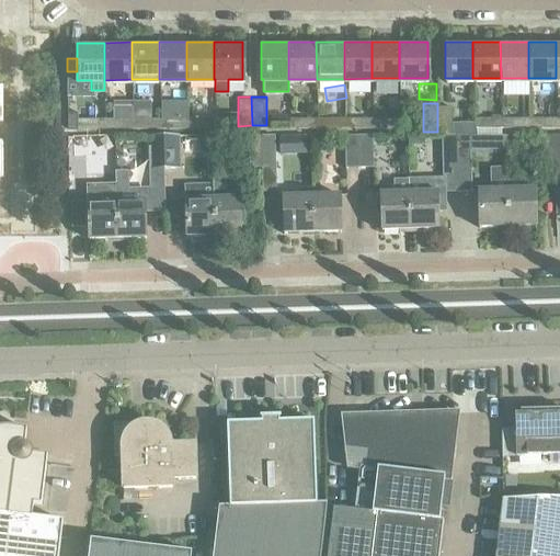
[(450,103),(437,103),(437,132),(441,132),(450,132),(450,131),(450,120),(450,103)]
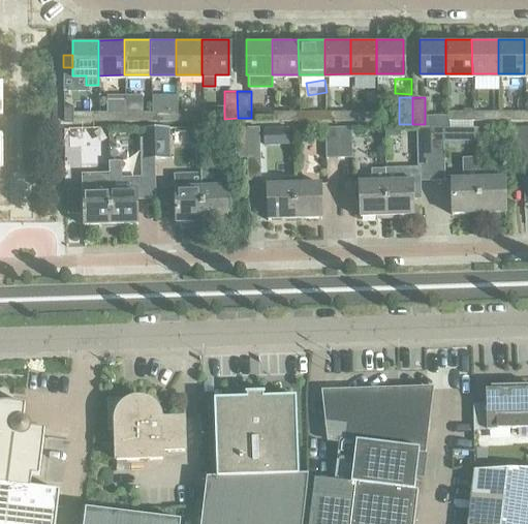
[(375,118),(374,108),(350,109),(350,118),(375,118)]
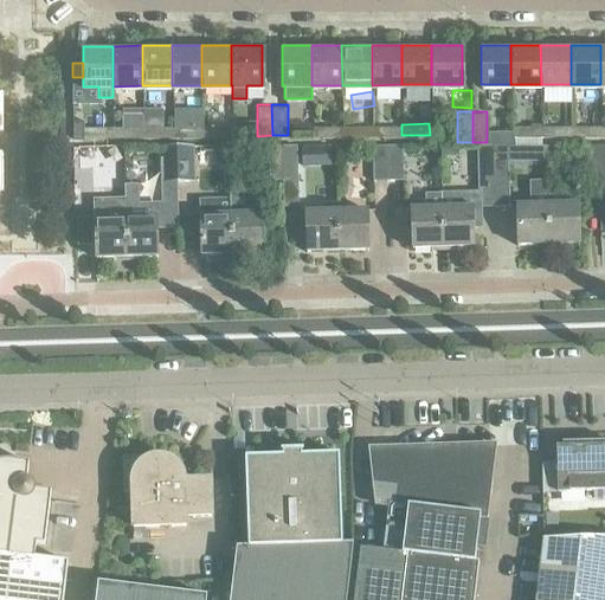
[(541,135),(541,123),(512,123),(512,135),(541,135)]
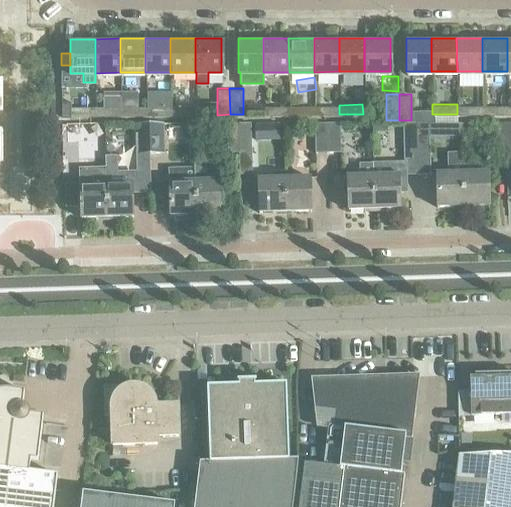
[(482,104),(457,104),(457,114),(482,114),(482,104)]
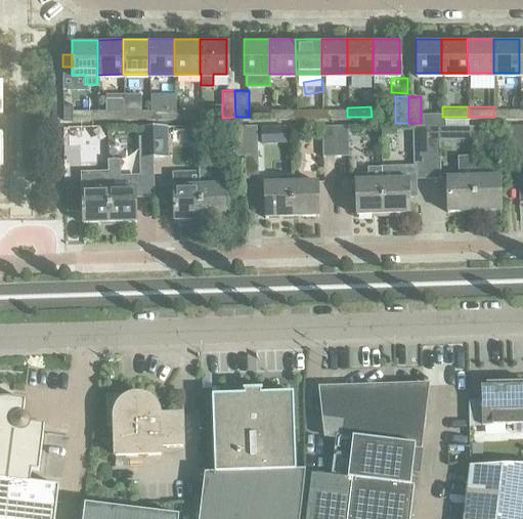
[(519,117),(519,106),(493,106),(493,117),(519,117)]
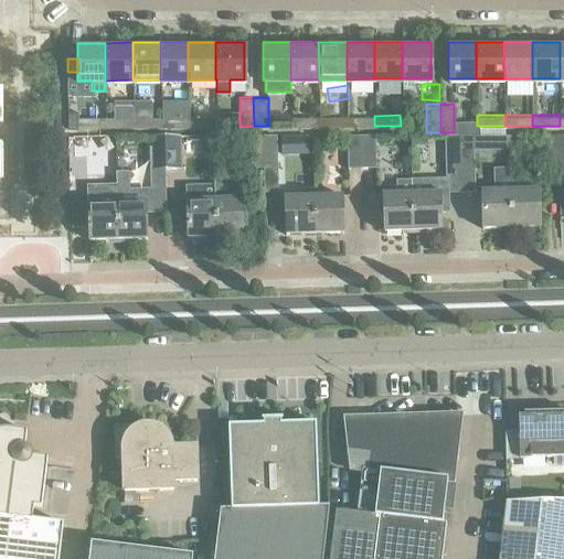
[(105,127),(105,116),(76,116),(76,127),(105,127)]
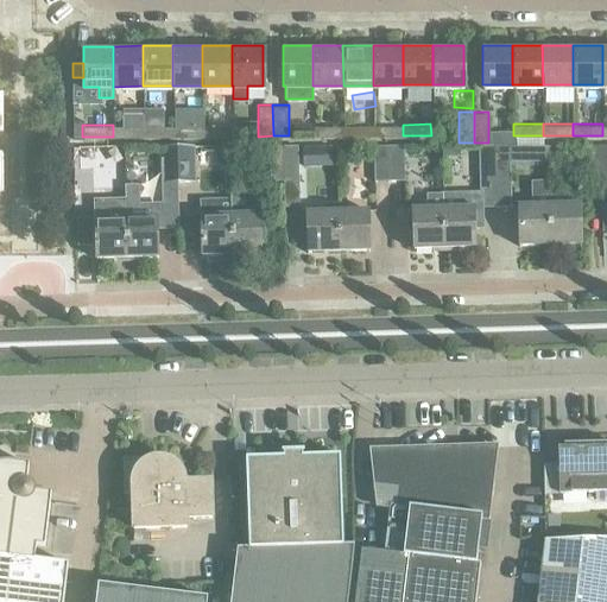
[(143,137),(143,125),(113,125),(113,137),(143,137)]
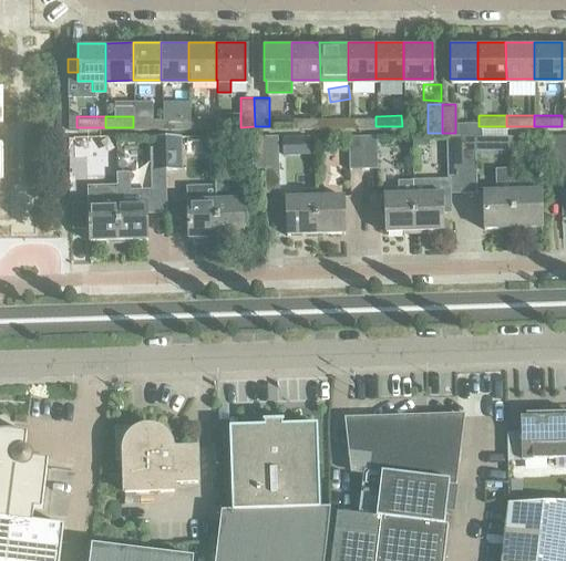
[(161,116),(133,116),(133,127),(162,126),(161,116)]
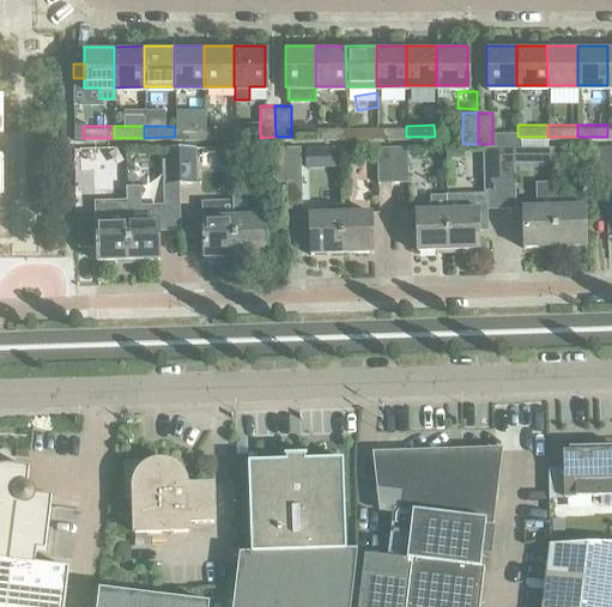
[(205,137),(205,126),(174,126),(175,137),(205,137)]
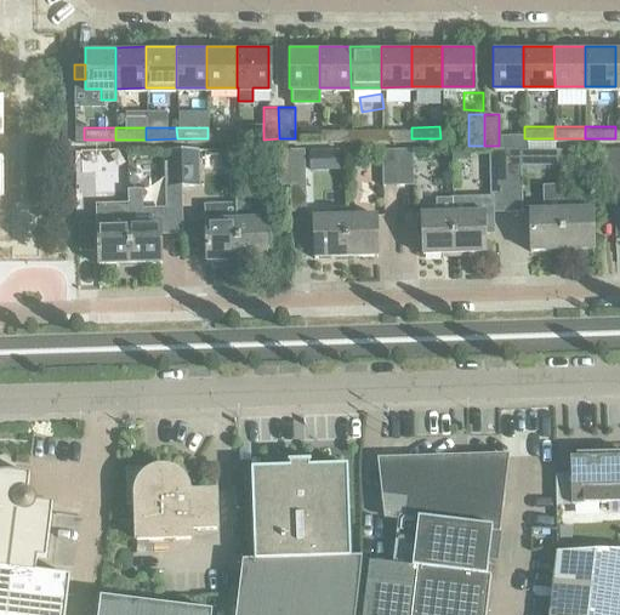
[(234,127),(208,127),(208,138),(233,138),(239,138),(239,127),(234,127)]
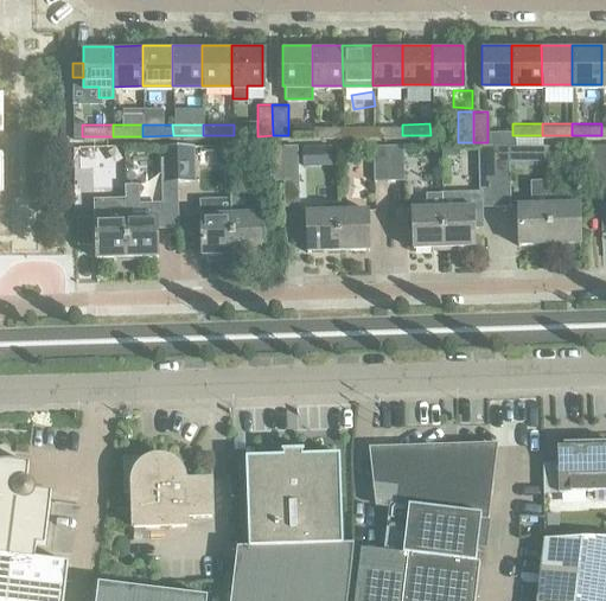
[(343,136),(343,125),(312,125),(312,136),(343,136)]
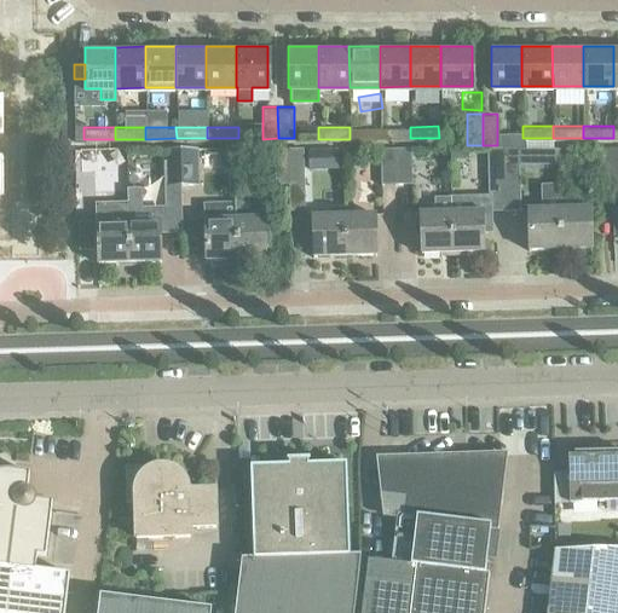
[(380,127),(350,127),(350,139),(380,138),(380,127)]
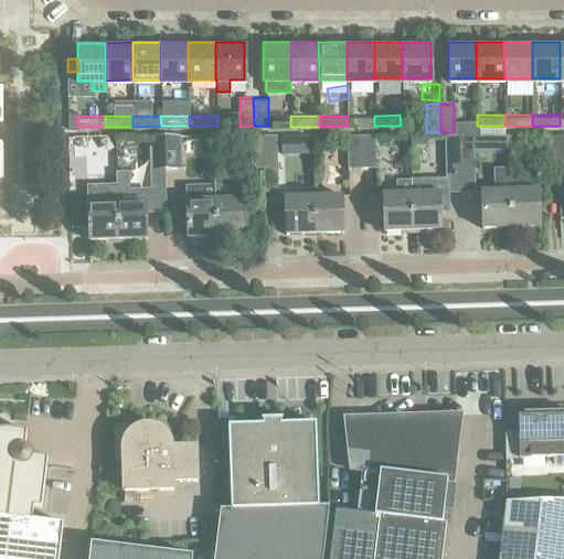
[(374,126),(374,116),(347,116),(347,126),(374,126)]
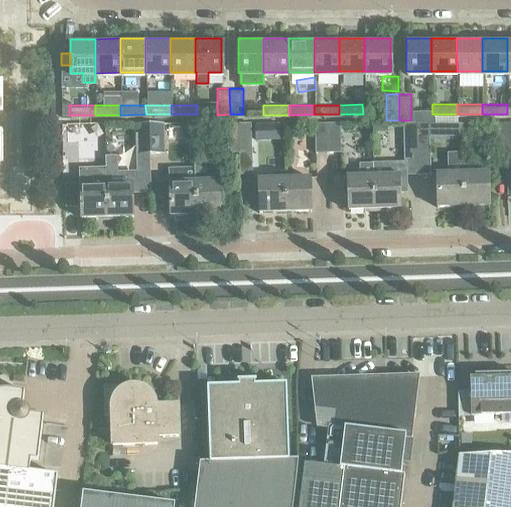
[(411,120),(402,120),(403,150),(415,150),(414,119),(411,119),(411,120)]
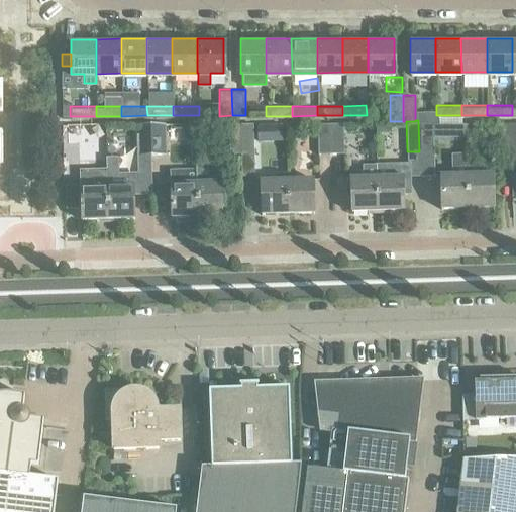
[(432,120),(419,121),(420,150),(433,150),(432,120)]
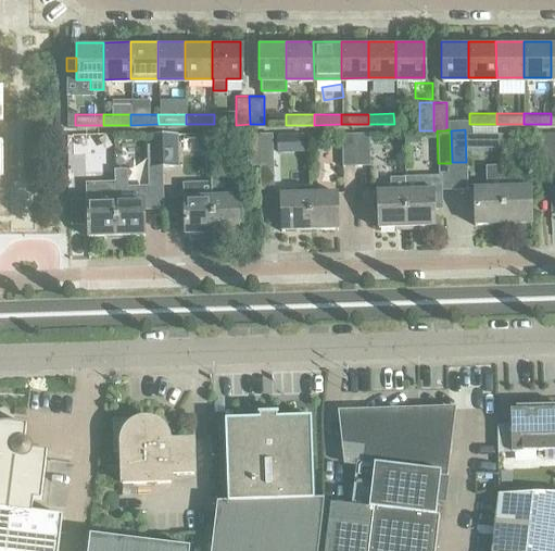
[(70,130),(71,163),(85,162),(84,130),(70,130)]
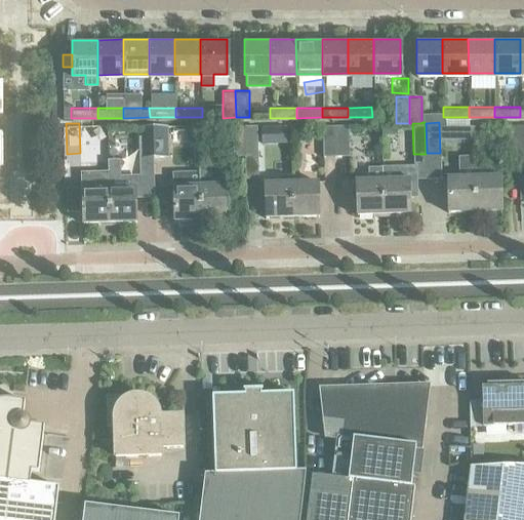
[(151,123),(136,123),(136,126),(137,156),(139,156),(140,185),(154,185),(154,155),(153,123),(151,123)]
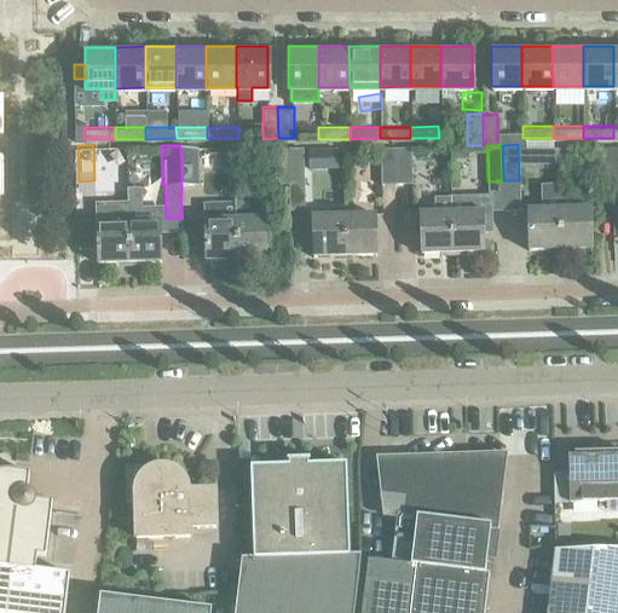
[(185,145),(180,145),(182,183),(197,183),(197,177),(197,145),(185,145)]
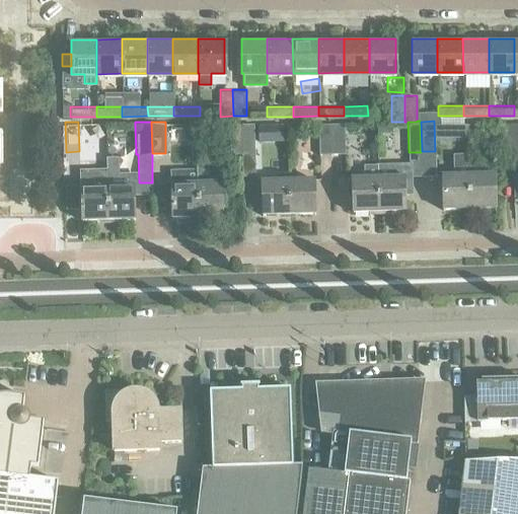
[(240,152),(239,122),(226,123),(228,153),(240,152)]
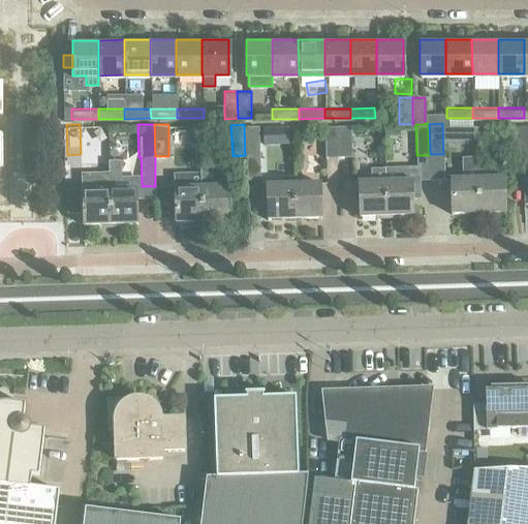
[(259,155),(258,133),(258,124),(244,124),(245,155),(259,155)]
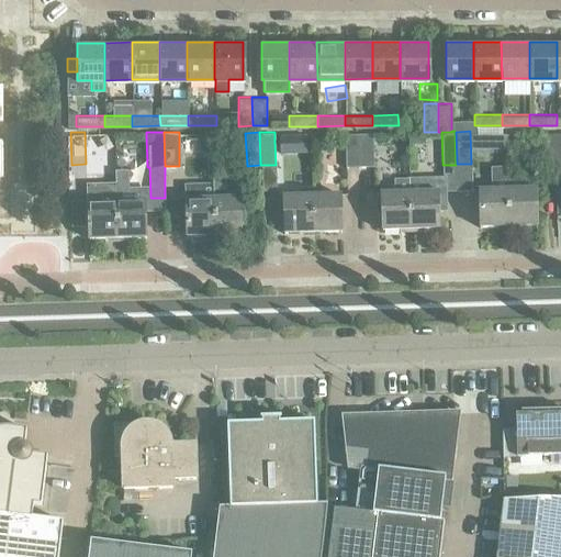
[(358,132),(345,133),(346,165),(359,164),(358,132)]
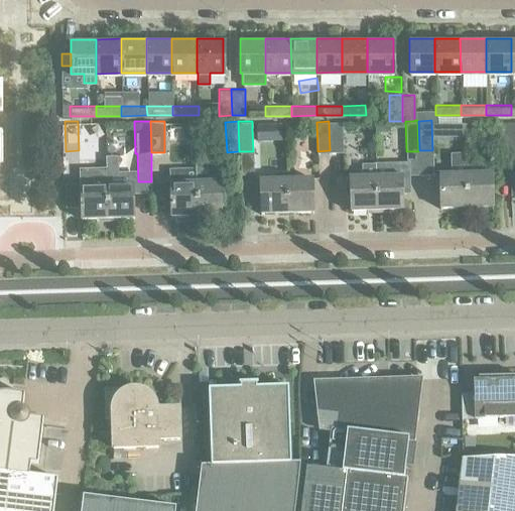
[(342,121),(329,121),(330,150),(343,150),(342,121)]
